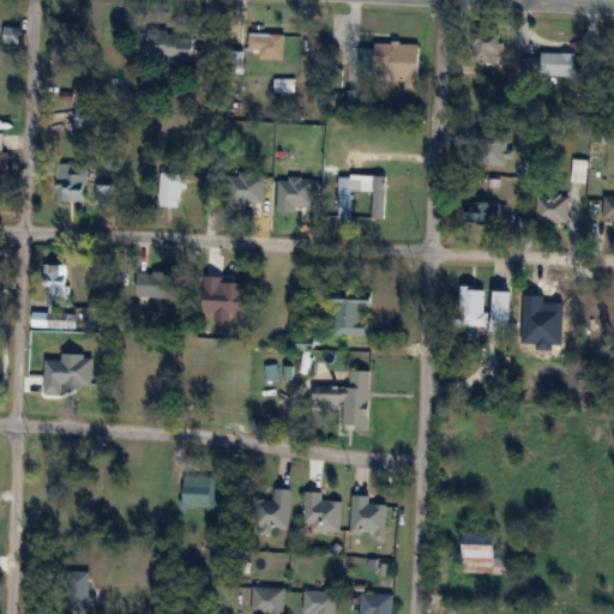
[(20,29),(5,28),(5,43),(20,43),(20,29)]
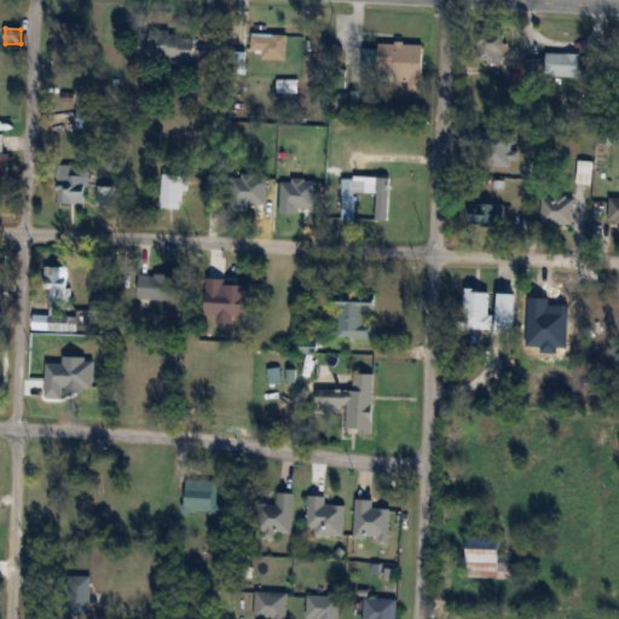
[(505,63),(505,30),(479,30),(479,63),(505,63)]
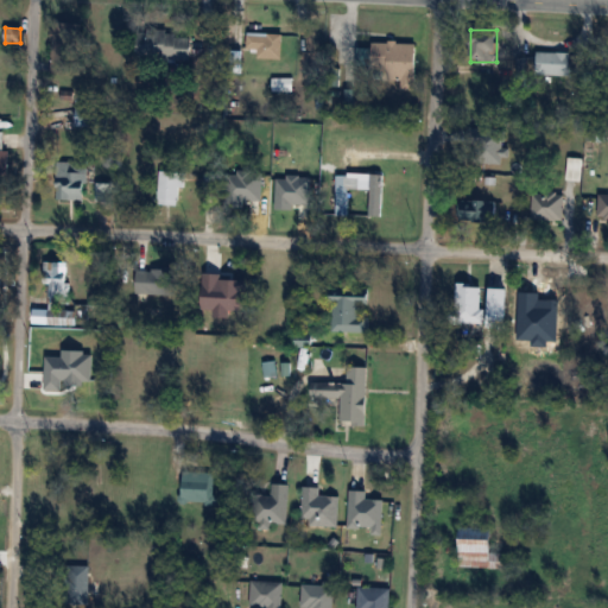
[(138,59),(191,59),(191,32),(138,32),(138,59)]
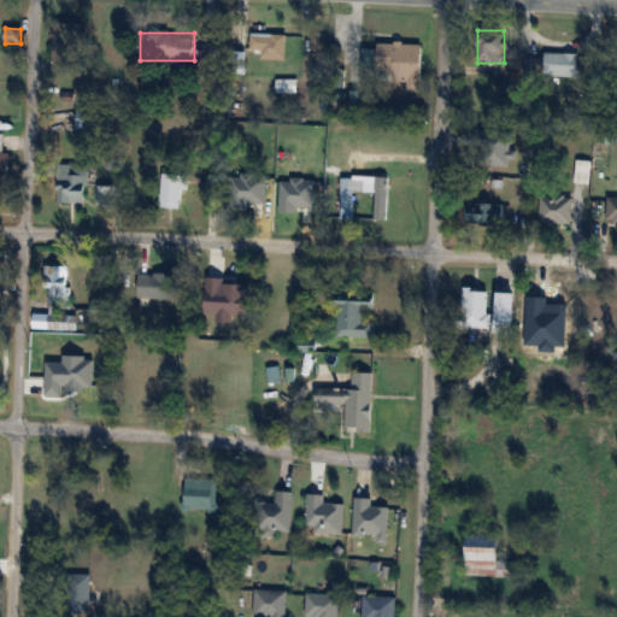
[(262,60),(287,60),(287,34),(251,34),(251,51),(262,51),(262,60)]
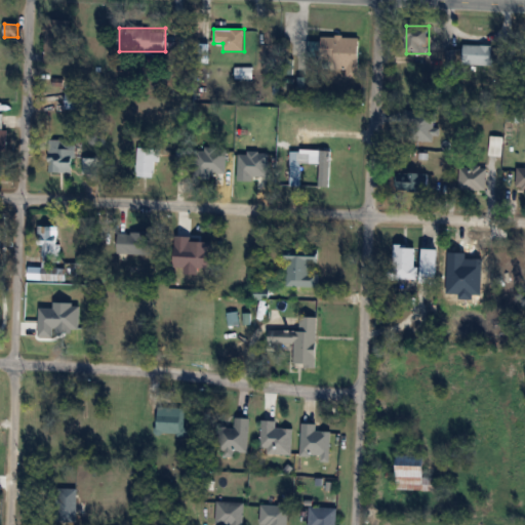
[(323,37),(322,64),(347,64),(347,78),(359,79),(360,38),(323,37)]
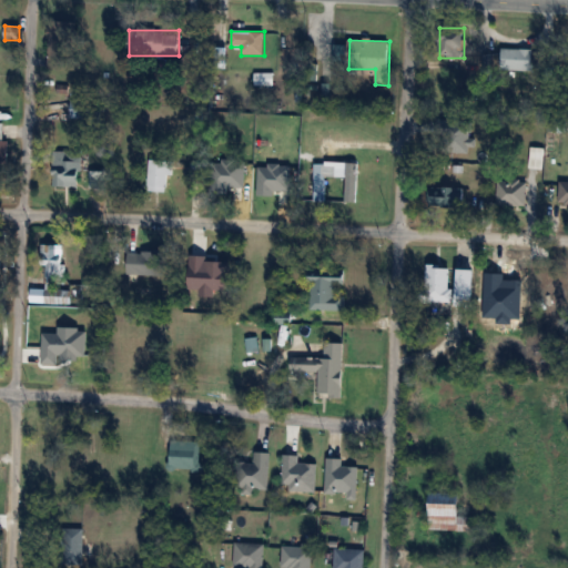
[(537,49),(500,49),(500,70),(537,70),(537,49)]
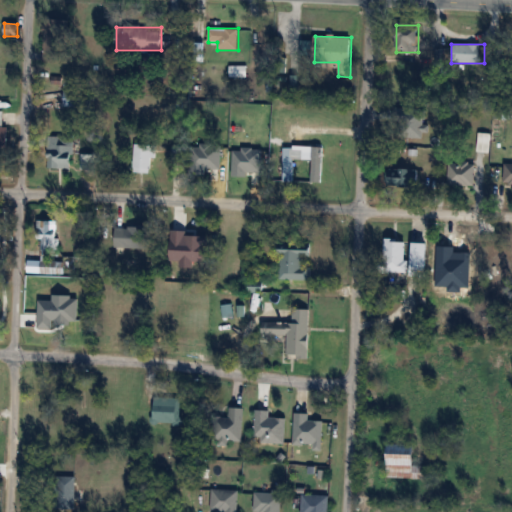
[(246,77),(246,66),(227,66),(227,77),(246,77)]
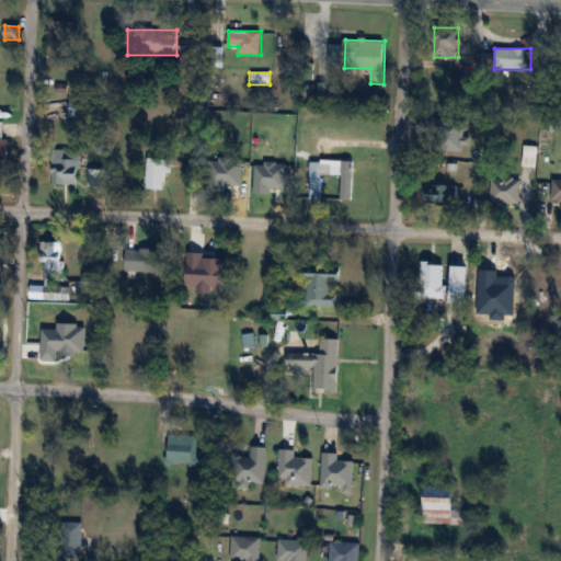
[(467,119),(434,119),(434,148),(467,148),(467,119)]
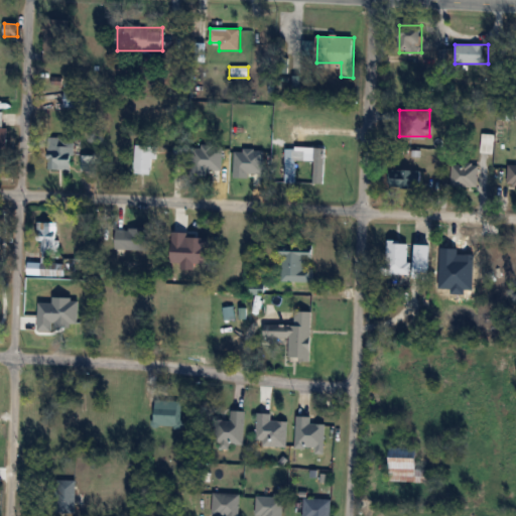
[(480,150),(493,151),(493,135),(481,135),(480,150)]
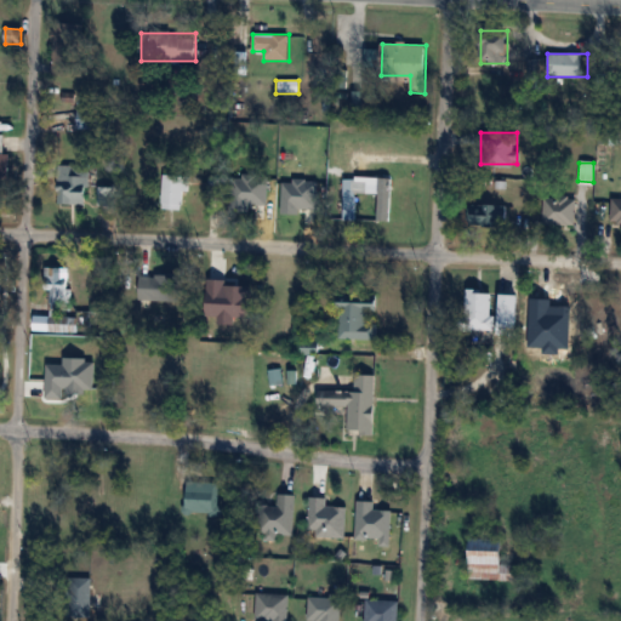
[(89,165),(60,165),(60,204),(89,204),(89,165)]
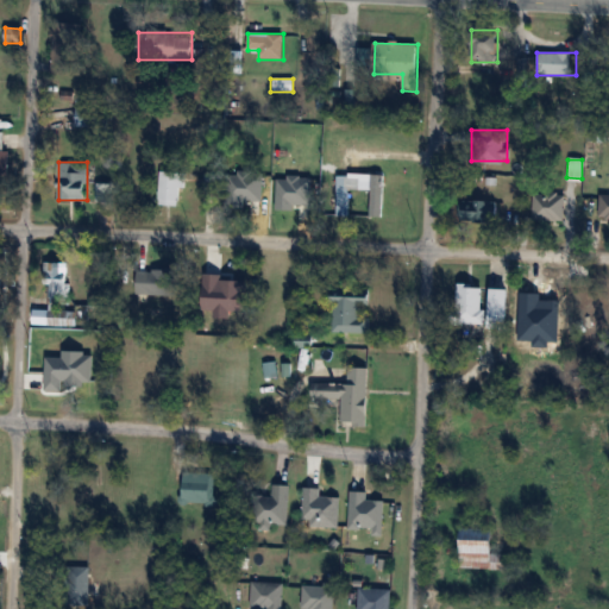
[(301,164),(282,163),(278,215),(297,217),(301,164)]
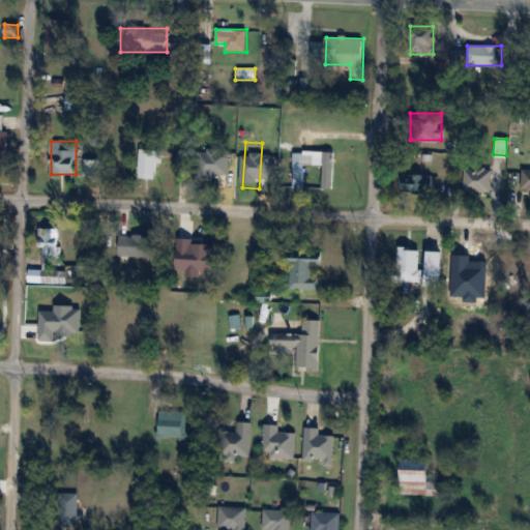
[(158,150),(139,149),(138,179),(158,179),(158,150)]
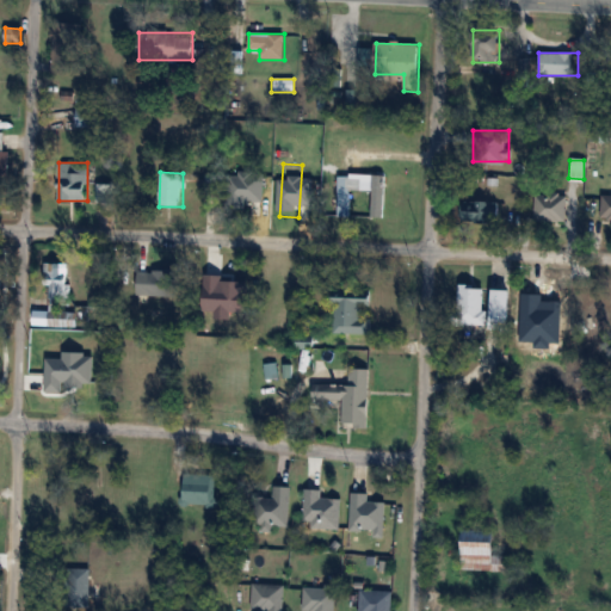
[(359,216),(359,173),(349,173),(349,207),(335,207),(335,216),(359,216)]
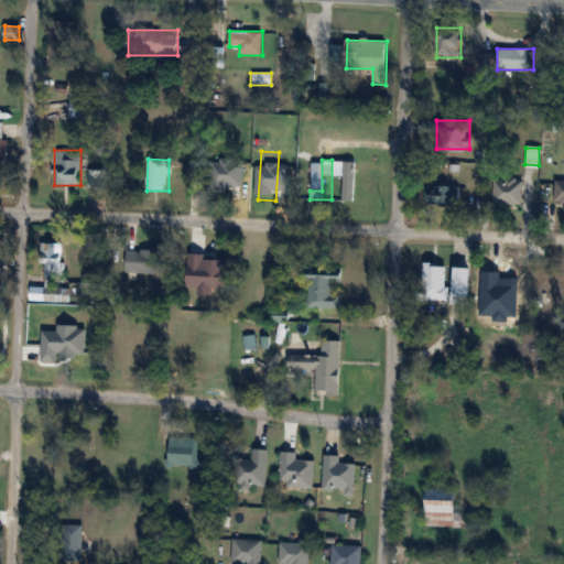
[(205,163),(190,163),(190,180),(205,180),(205,163)]
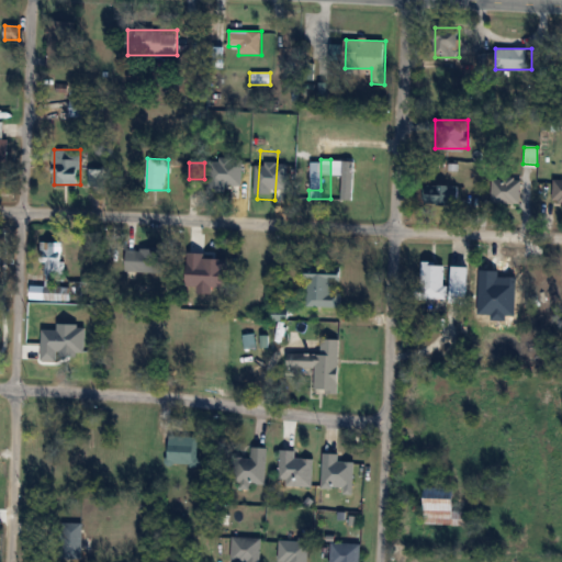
[(520,179),(492,179),(492,204),(521,203),(520,179)]
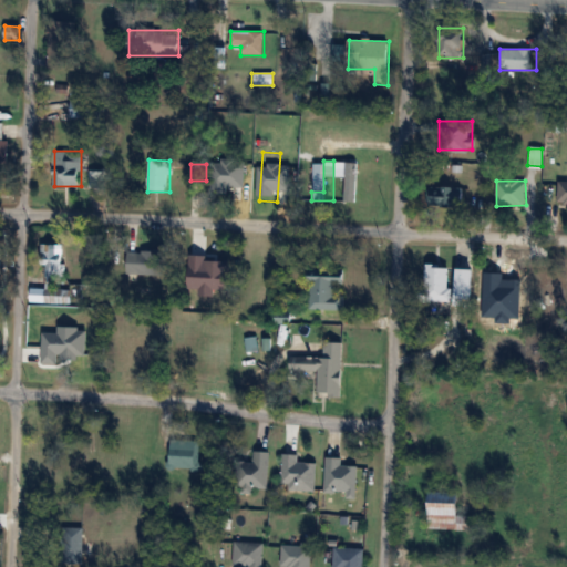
[(430,205),(463,205),(463,186),(430,186),(430,205)]
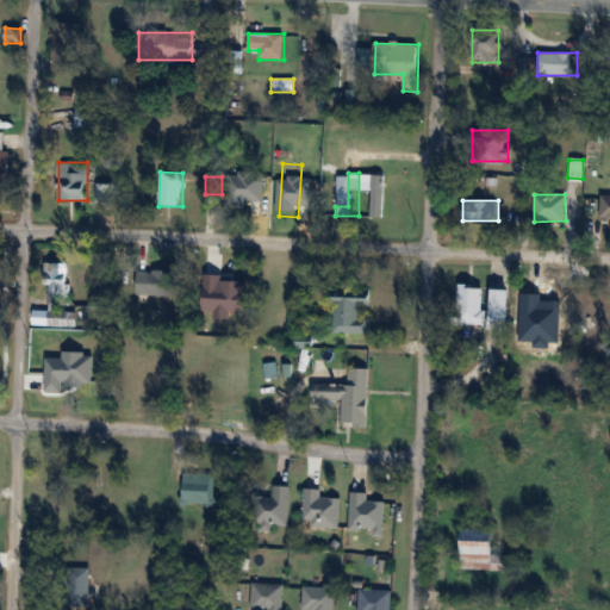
[(64,262),(45,262),(45,318),(64,318),(64,262)]
